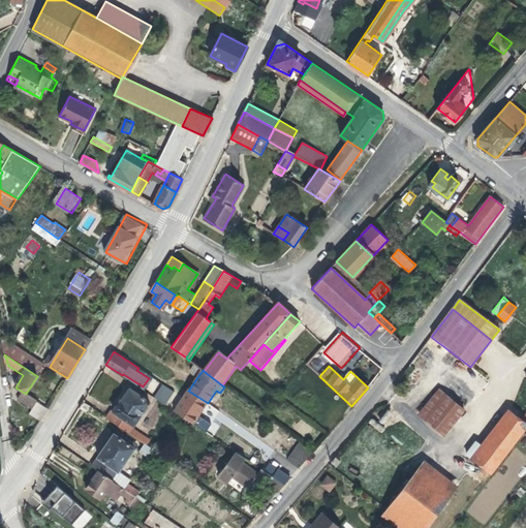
[(156,392),(162,380),(155,377),(149,389),(156,392)]
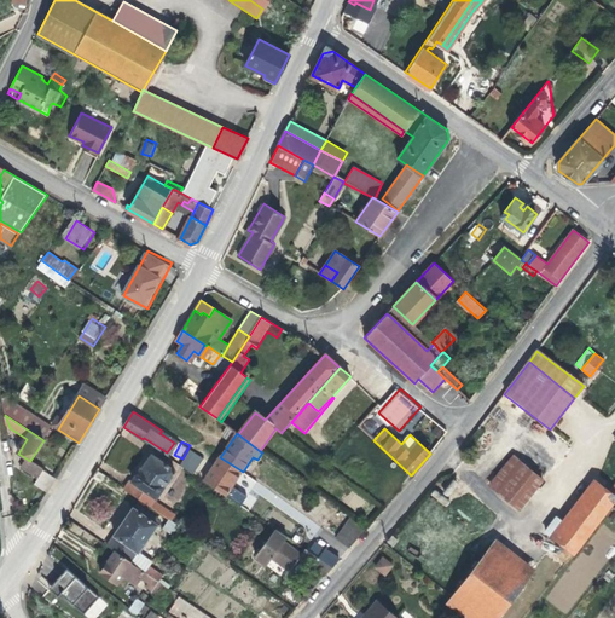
[(199,472),(206,454),(190,449),(184,467),(199,472)]
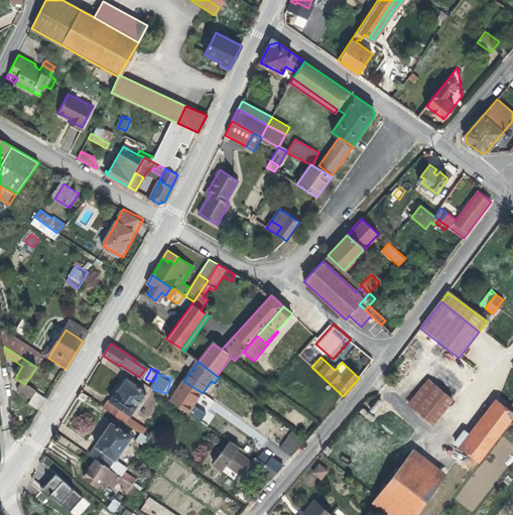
[(112,402),(107,409),(127,423),(130,419),(128,418),(146,392),(128,379),(119,392),(118,391),(110,402),(112,402)]
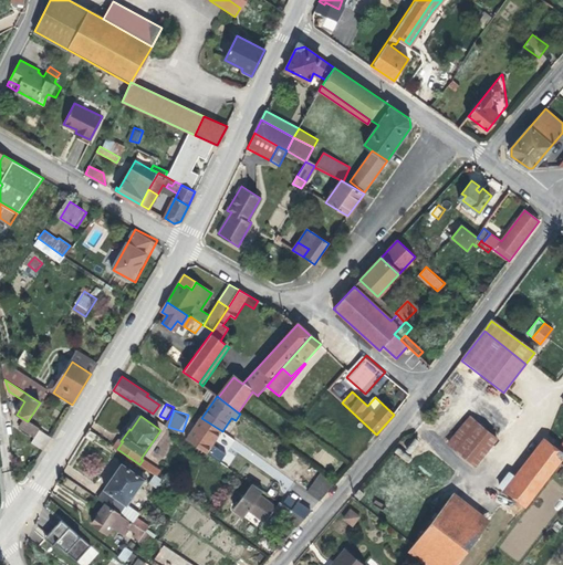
[(471,417),(449,443),(475,466),(498,438),(471,417)]
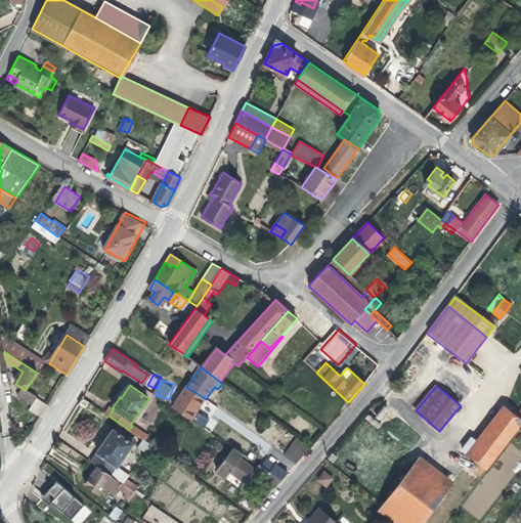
[(186,387),(173,407),(197,423),(201,416),(197,412),(206,399),(186,387)]
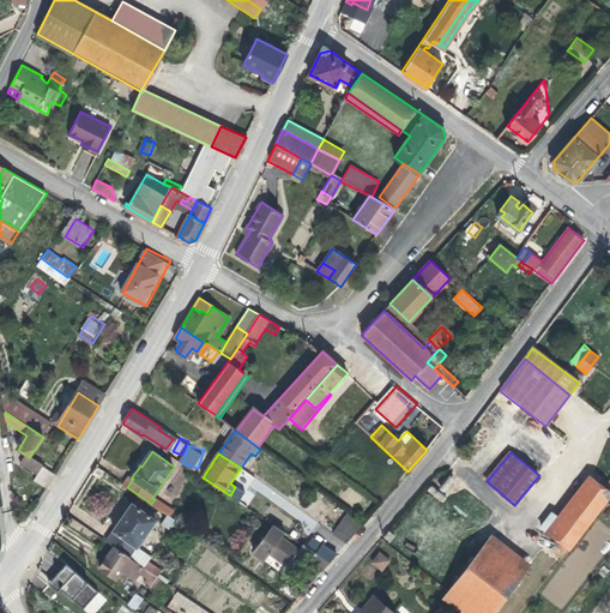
[(28,456),(22,466),(37,475),(42,467),(43,466),(30,457),(28,456)]
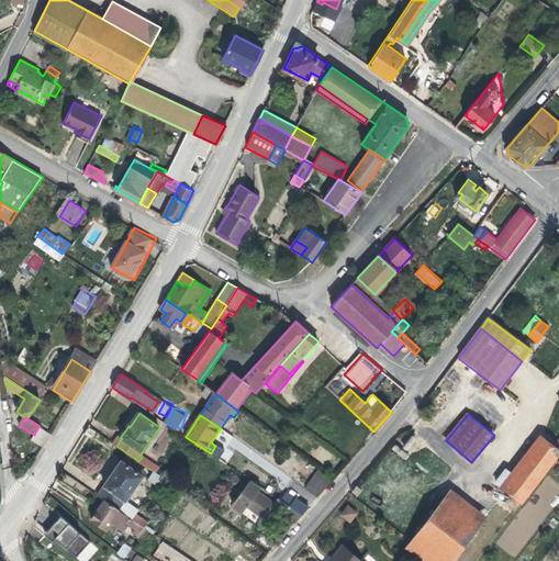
[(42,448),(51,435),(38,427),(34,435),(30,440),(42,448)]
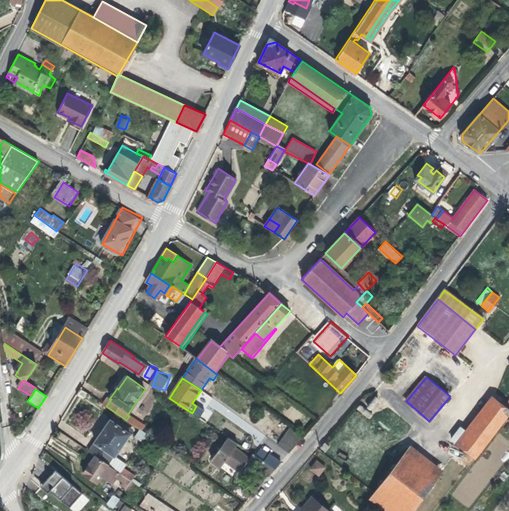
[(490,395),(455,442),(458,444),(494,398),(490,395)]
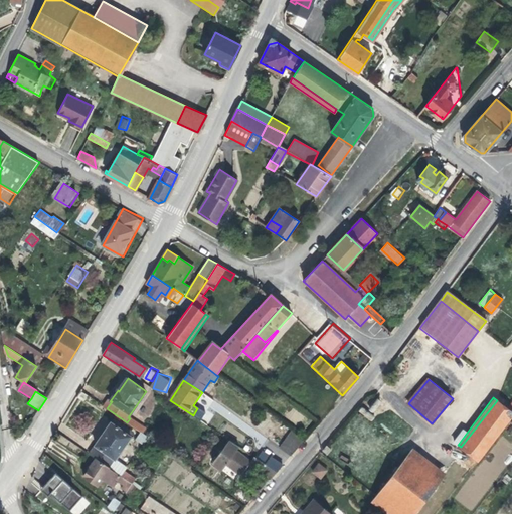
[(497,400),(461,447),(477,460),(511,414),(511,409),(510,411),(507,409),(497,400)]
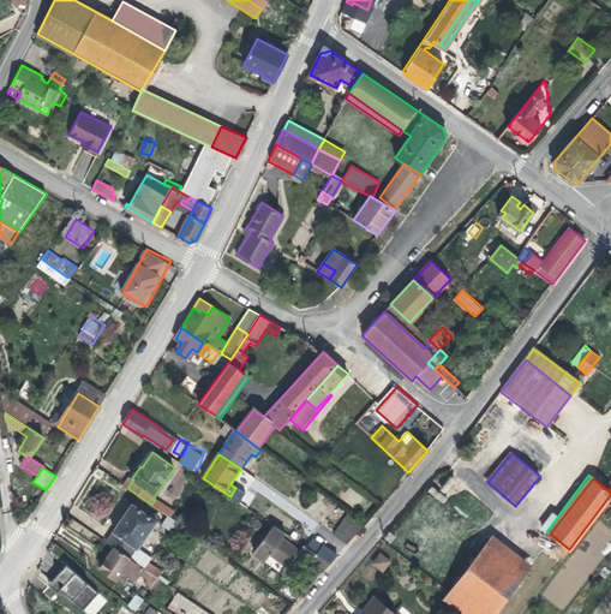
[(155,500),(151,505),(165,514),(168,510),(155,500)]
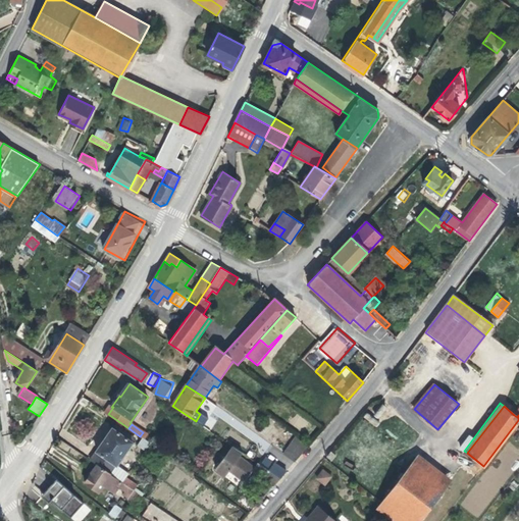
[(112,429),(91,461),(98,466),(113,476),(115,473),(112,471),(115,466),(116,467),(132,443),(122,436),(124,433),(125,432),(117,427),(114,427),(113,430),(112,429)]
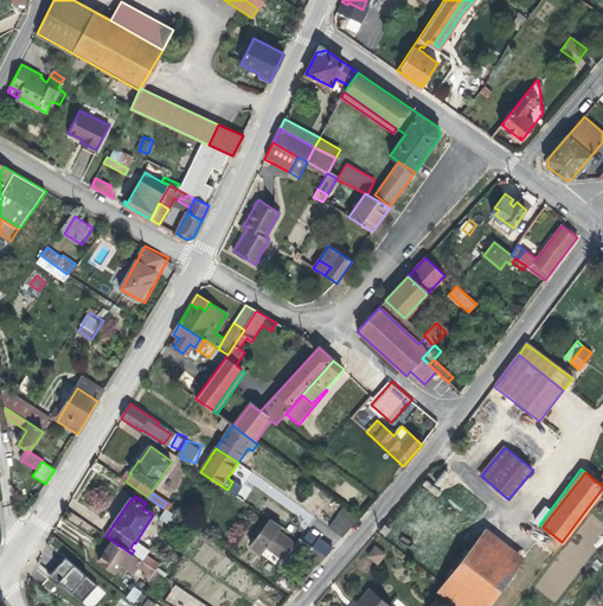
[(145,504),(142,508),(153,515),(155,511),(145,504)]
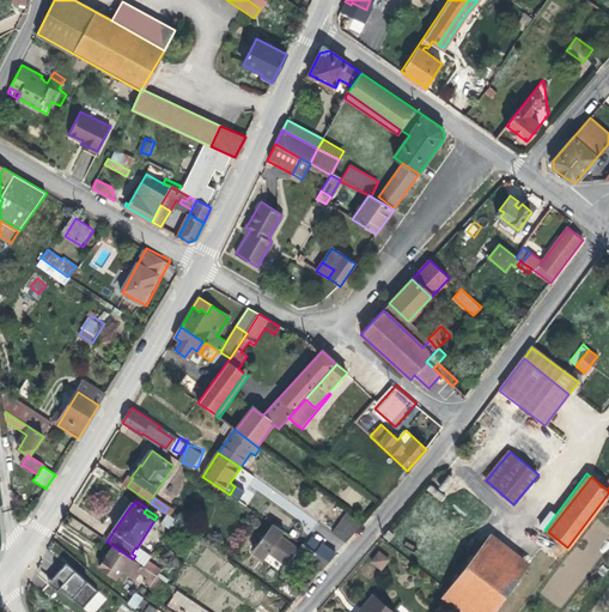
[(348,513),(333,533),(347,543),(364,523),(348,513)]
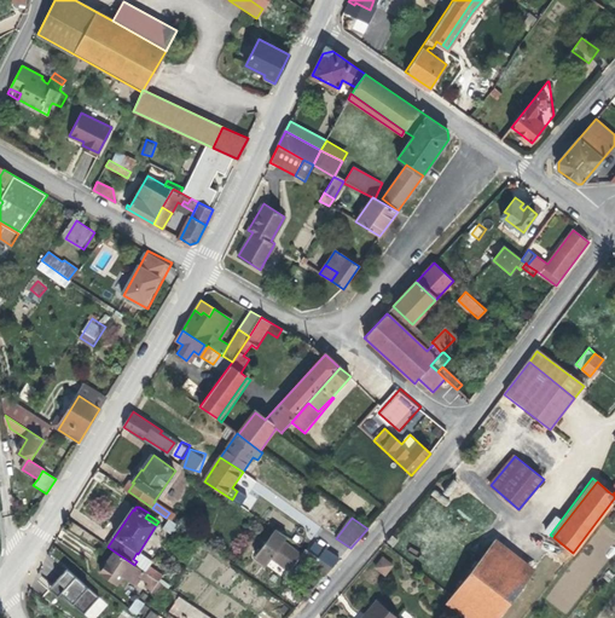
[(168,519),(164,524),(175,531),(179,526),(169,519),(168,519)]
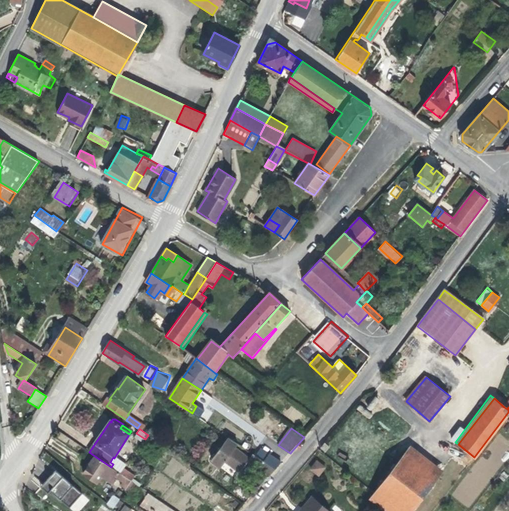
[(229,439),(212,460),(220,467),(225,461),(240,473),(250,460),(235,448),(238,445),(229,439)]
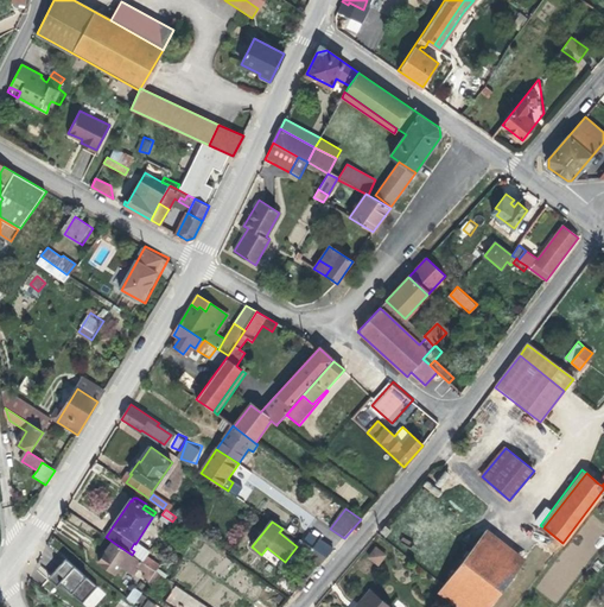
[(387,525),(381,532),(387,536),(393,530),(387,525)]
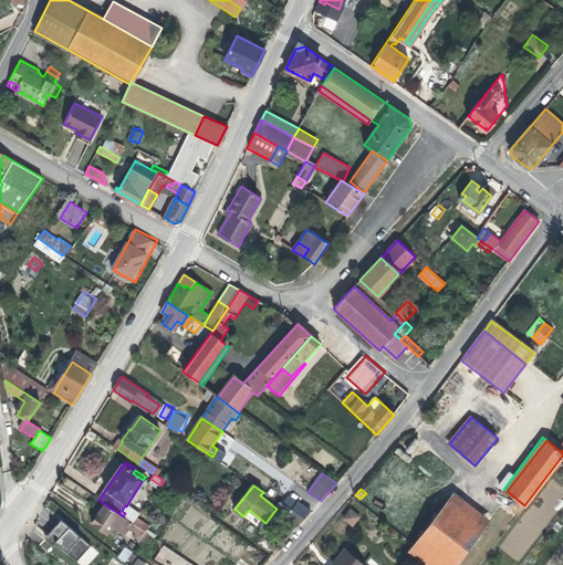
[(454,492),(449,499),(485,526),(489,521),(454,492)]
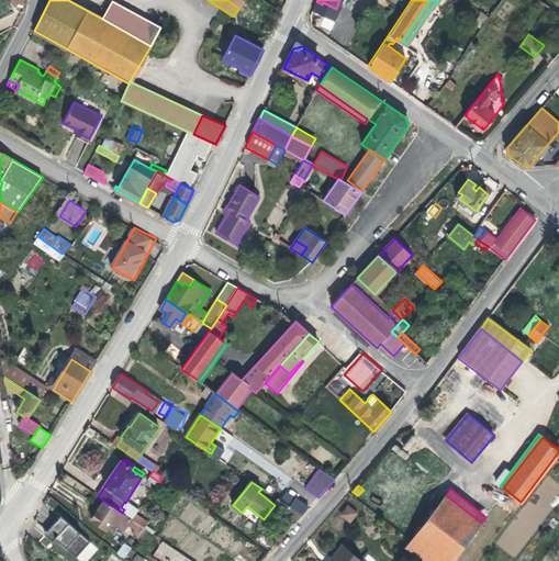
[(446,495),(411,540),(436,560),(451,560),(481,523),(446,495)]
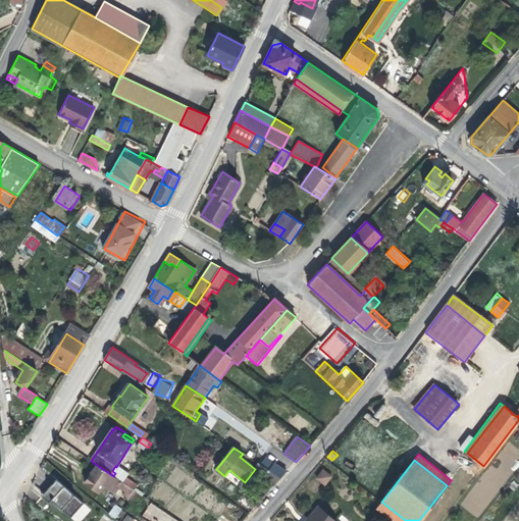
[(273,463),(268,471),(280,478),(287,471),(273,463)]
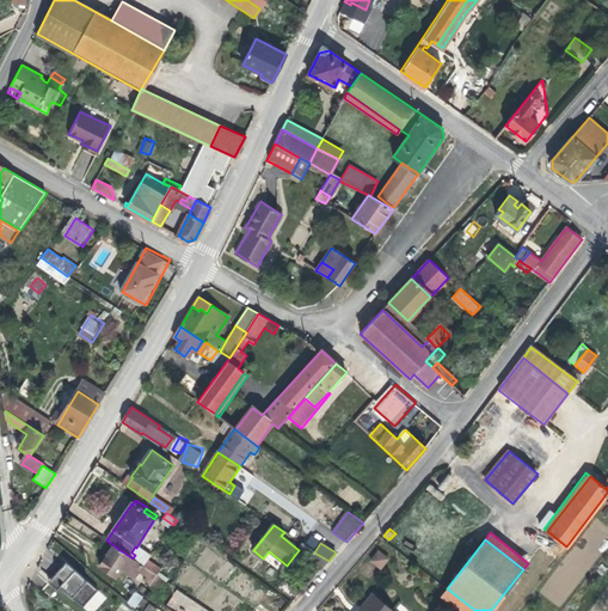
[(115,547),(100,567),(116,578),(122,569),(133,576),(137,572),(142,564),(141,564),(133,558),(115,547)]
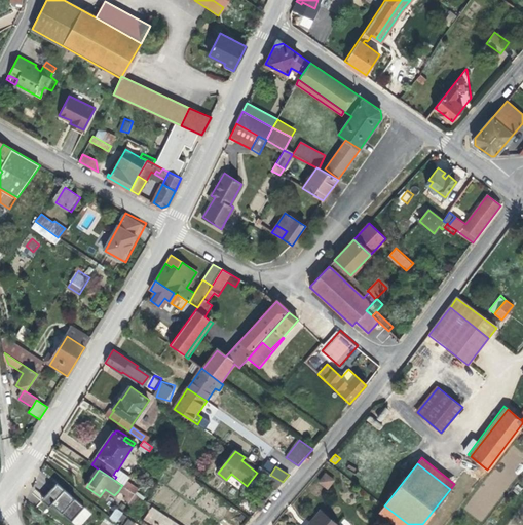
[(328,471),(321,481),(331,489),(338,479),(328,471)]
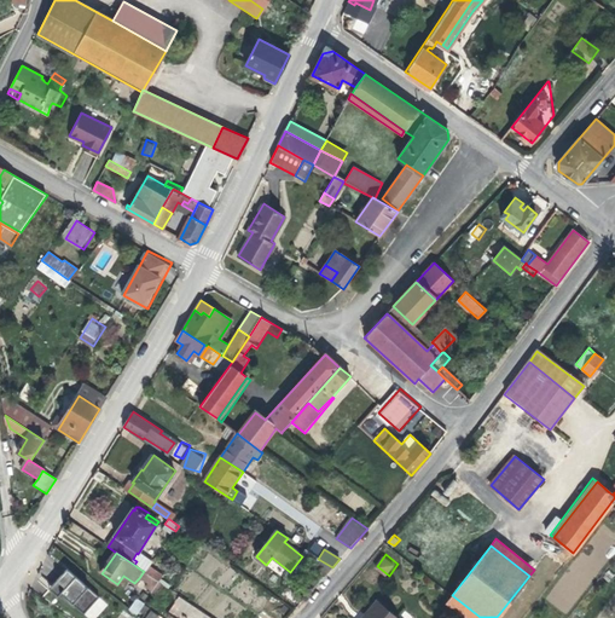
[(315,556),(309,565),(325,576),(332,567),(318,559),(315,556)]
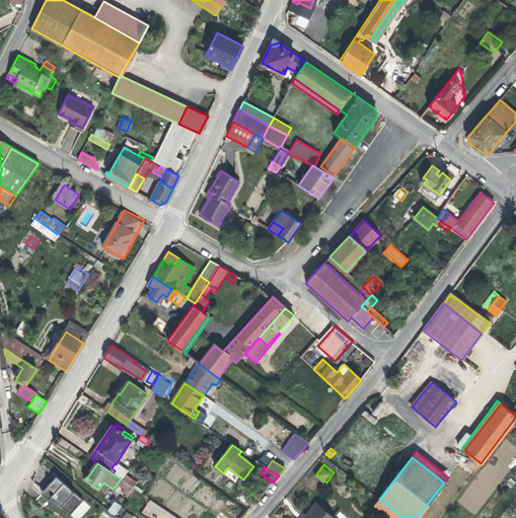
[(121,478),(117,485),(126,491),(124,494),(129,497),(135,489),(123,481),(121,478)]
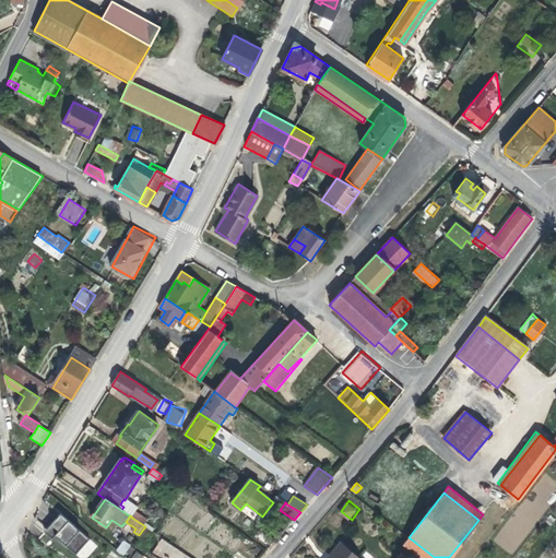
[(434,557),(409,537),(403,545),(420,557),(434,557)]
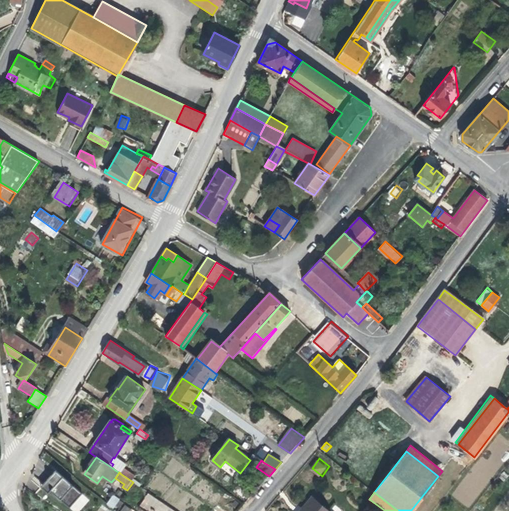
[(153,510),(159,497),(148,493),(143,506),(153,510)]
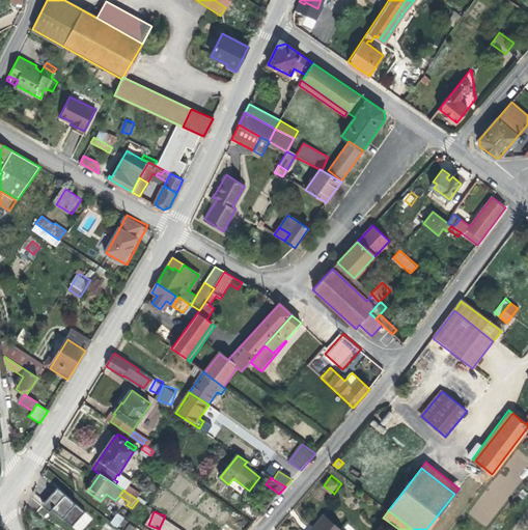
[(338,529),(324,517),(312,529),(338,529)]
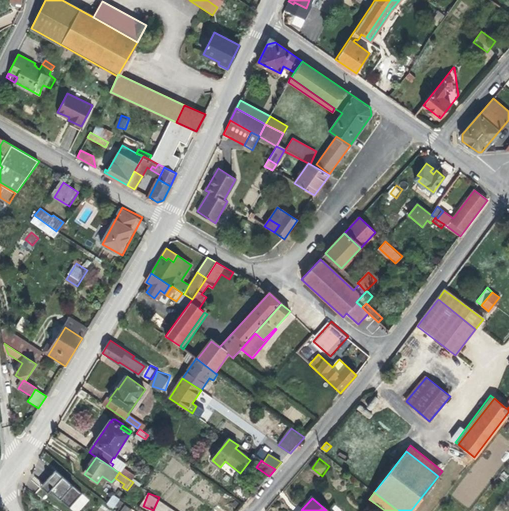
[(105,501),(97,510),(110,510),(113,507),(105,501)]
